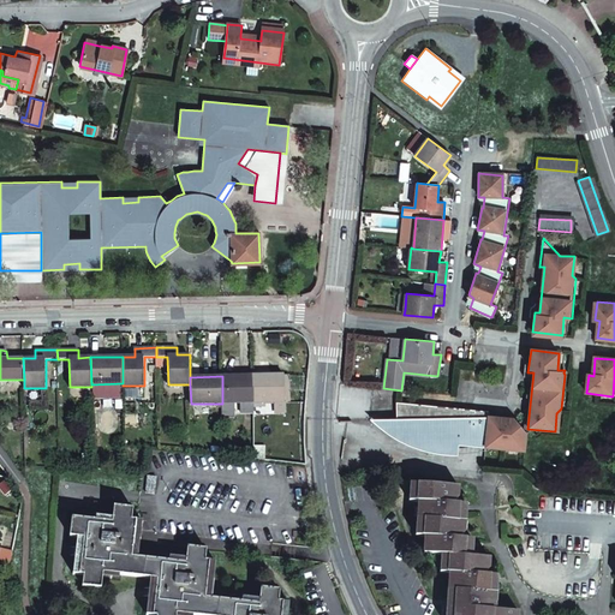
[(254,402),(254,376),(222,376),(222,404),(254,402)]
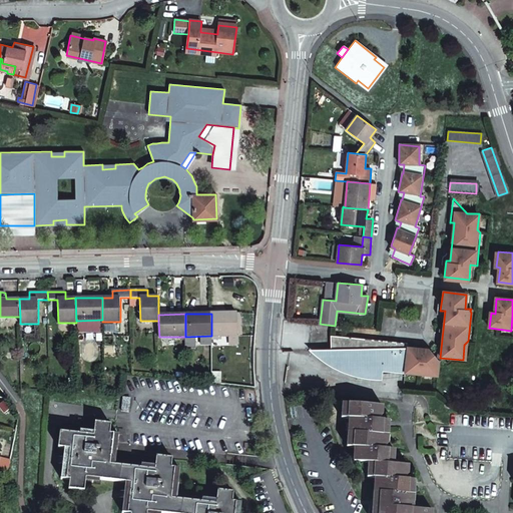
[(237,314),(211,314),(211,336),(237,336),(237,314)]
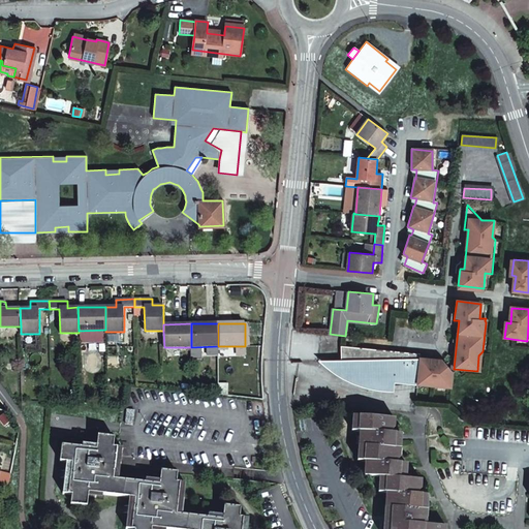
[(362,389),(369,391),(375,392),(380,392),(394,392),(395,383),(417,385),(418,382),(432,383),(432,386),(447,389),(448,375),(452,373),(440,361),(418,358),(419,353),(340,345),(338,362),(324,360),(323,366),(338,367),(337,377),(343,380),(347,383),(354,385),(362,389)]
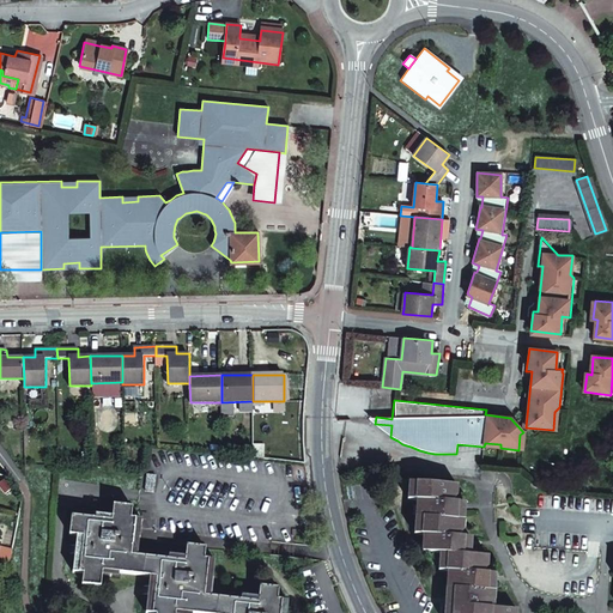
[(377,428),(390,437),(392,425),(375,424),(377,428)]
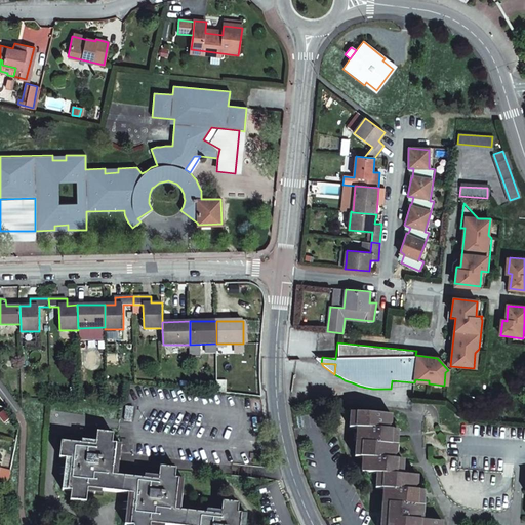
[(232,463),(252,466),(256,436),(132,421),(134,406),(121,405),(117,445),(112,444),(113,435),(97,433),(95,446),(62,442),(59,457),(71,459),(68,490),(72,491),(70,500),(86,502),(87,489),(133,494),(129,524),(150,524),(160,524),(239,524),(241,514),(237,514),(238,503),(223,502),(220,516),(174,511),(177,480),(174,479),(175,469),(230,475),(232,463)]
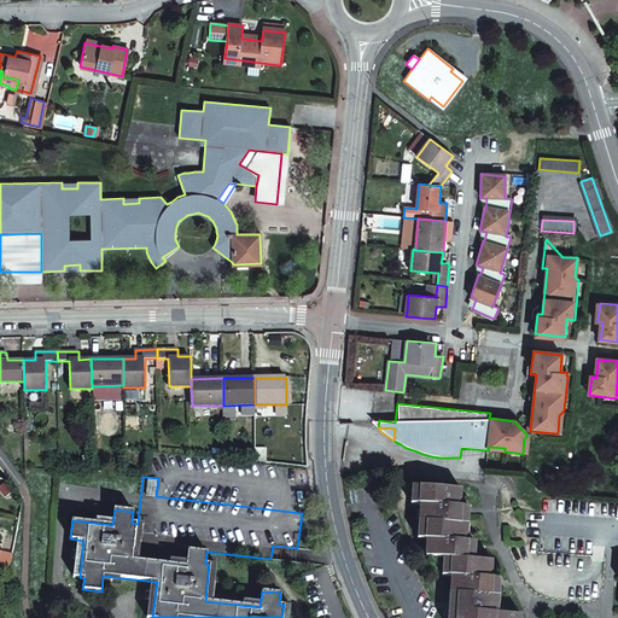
[(0,490),(5,497),(12,493),(5,483),(0,487),(0,490)]
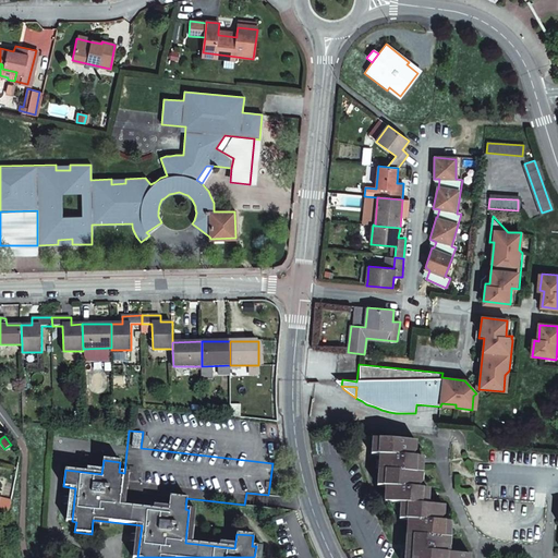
[(415,441),(372,439),(370,455),(377,456),(380,459),(377,460),(375,486),(384,486),(387,490),(383,493),(383,502),(399,504),(398,519),(405,520),(408,523),(404,525),(402,557),(470,557),(471,555),(449,553),(447,550),(449,547),(451,523),(437,522),(444,517),(444,507),(427,506),(428,490),(415,489),(421,484),(423,458),(409,457),(415,452),(415,441)]
